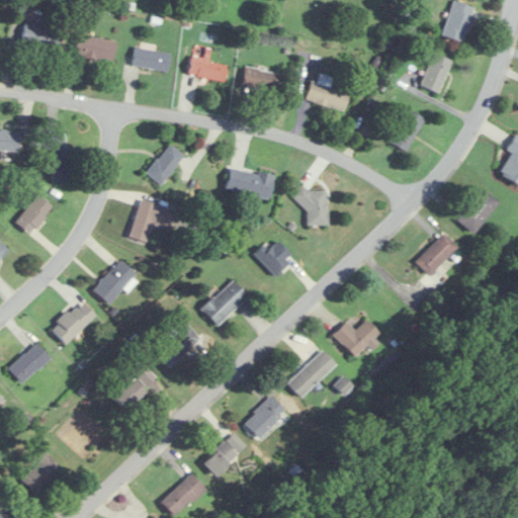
[(442,36),(465,44),(476,7),(452,0),(442,36)]
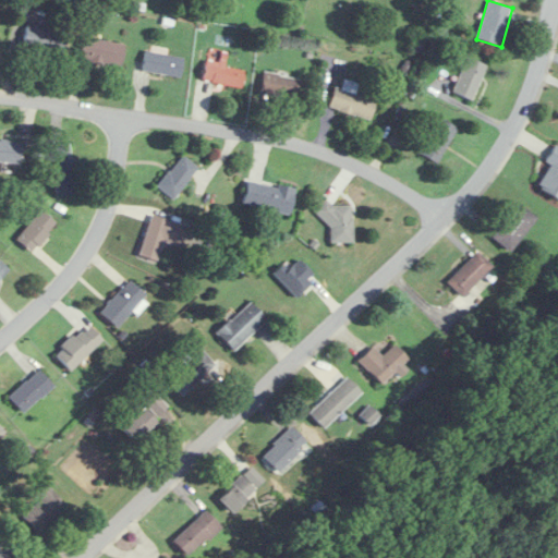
[(68,32),(26,24),(22,46),(63,53),(68,32)]
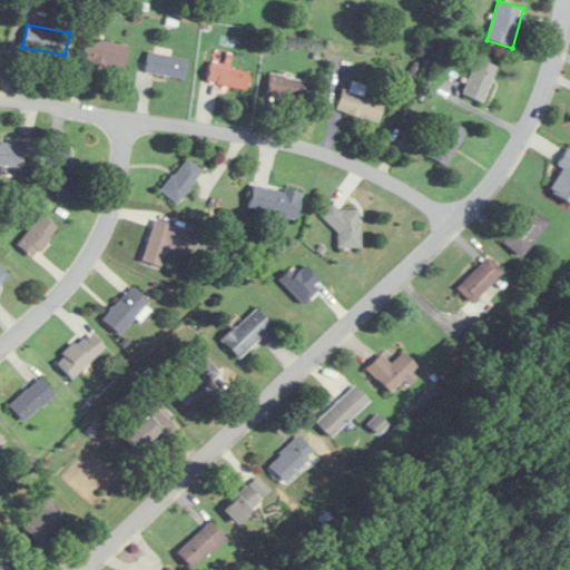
[(125,68),(128,45),(84,38),(81,61),(125,68)]
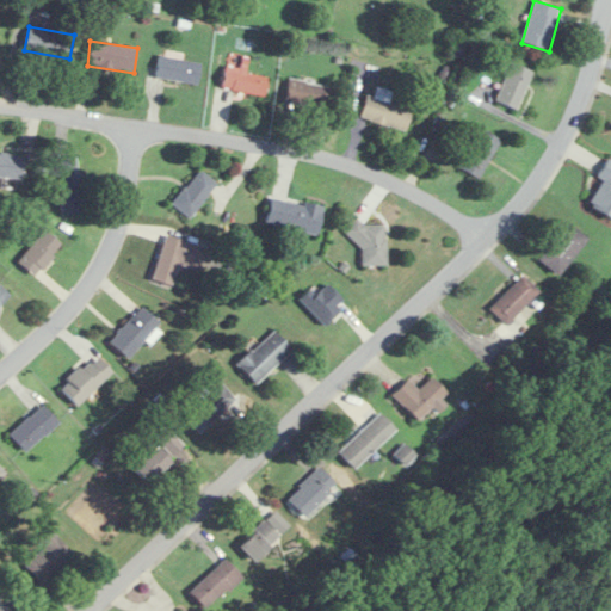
[(197,85),(202,63),(184,60),(185,55),(160,51),(155,78),(197,85)]
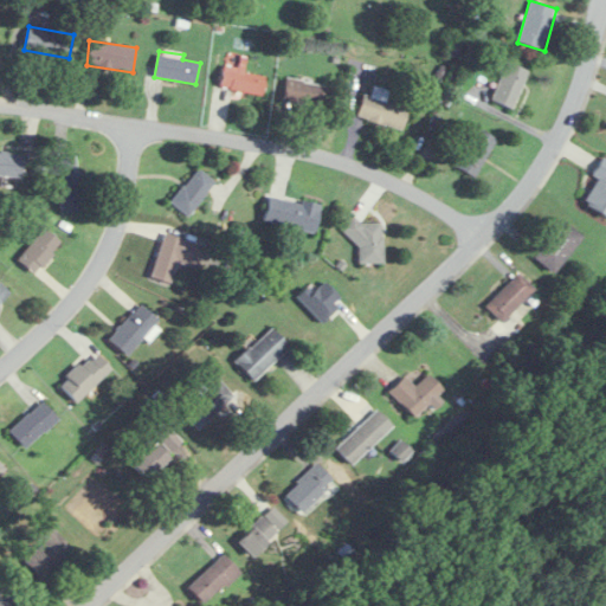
[(510,109),(532,75),(503,57),(496,69),(505,75),(491,98),(510,109)]
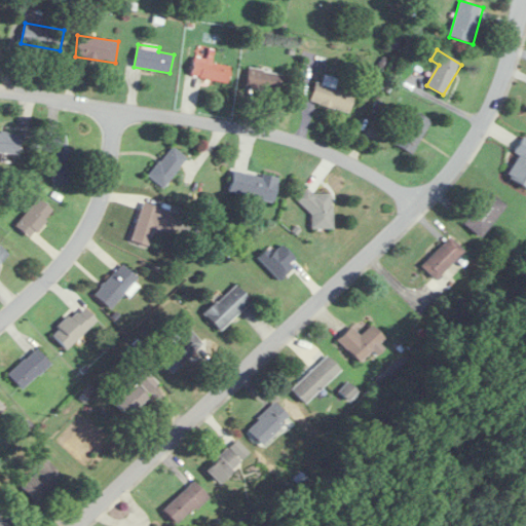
[(195,55),(191,76),(227,84),(231,67),(211,63),(212,60),(195,55)]
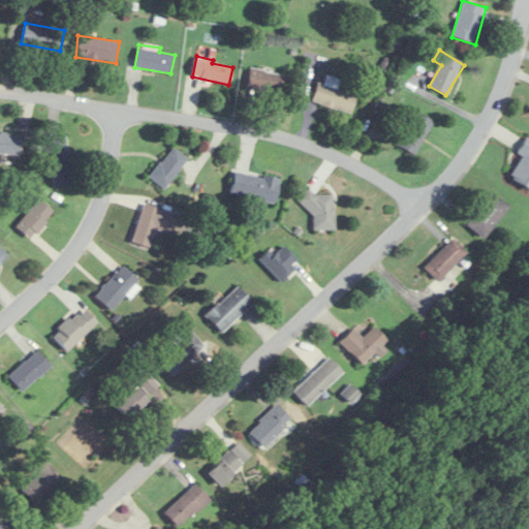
[(247,90),(286,97),(290,75),(251,68),(247,90)]
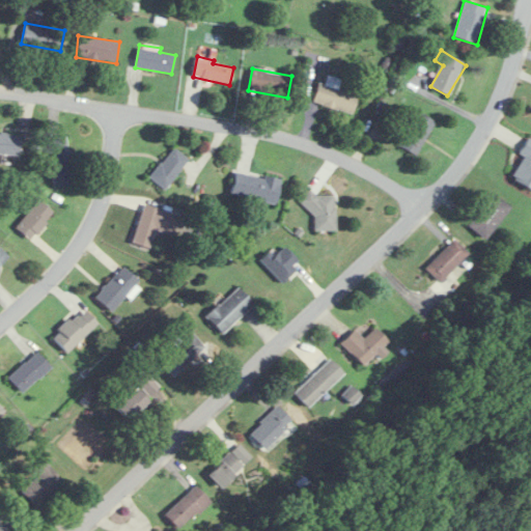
[(353,114),(358,94),(339,90),(341,79),(328,76),(325,84),(318,82),(313,104),(353,114)]
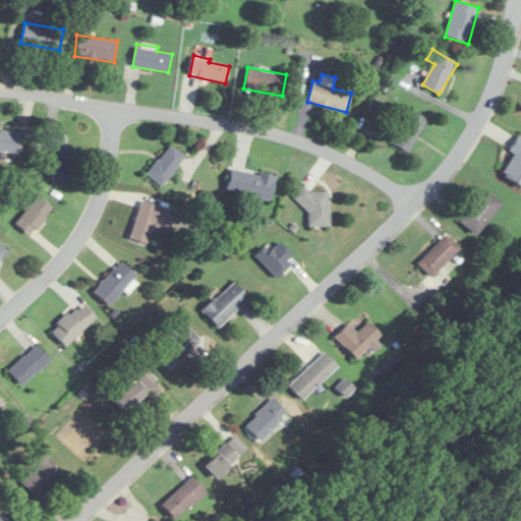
[(392,142),(408,153),(427,120),(411,110),(392,142)]
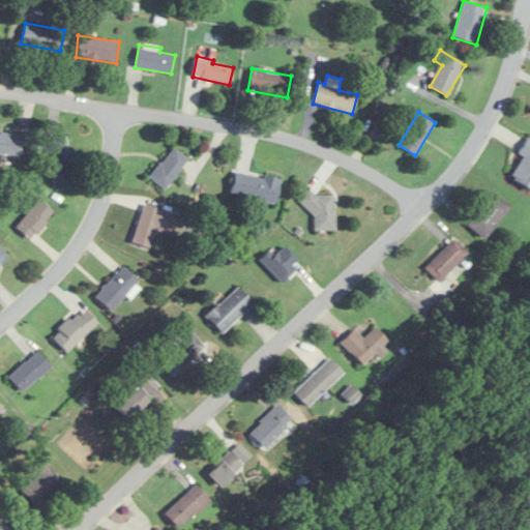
[(0,154),(19,154),(19,134),(0,134),(0,154)]
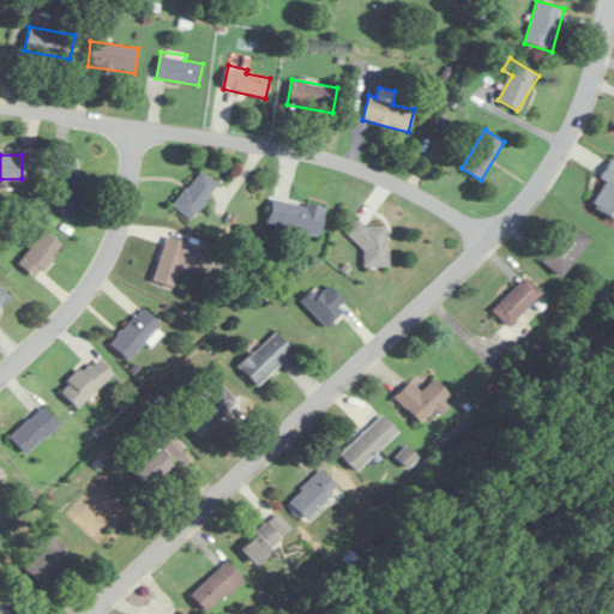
[(83,215),(83,157),(59,157),(59,215),(83,215)]
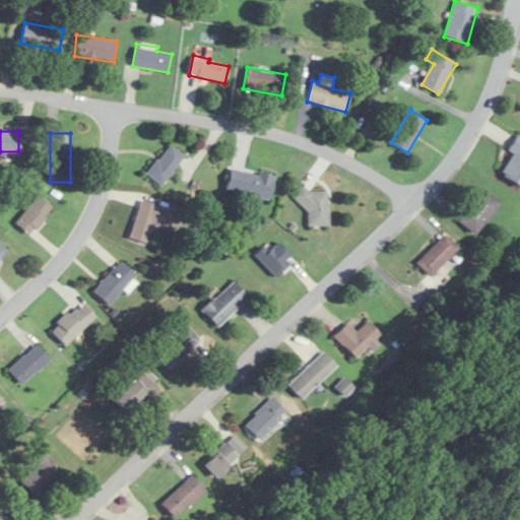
[(519,184),(519,136),(518,135),(508,151),(513,153),(501,174),(519,184)]
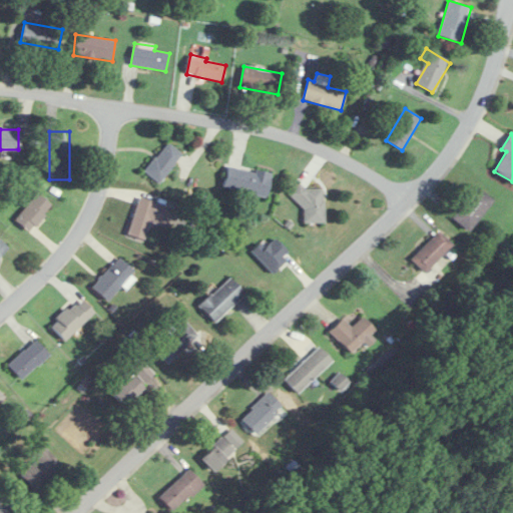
[(183,154),(167,141),(143,171),(159,184),(183,154)]
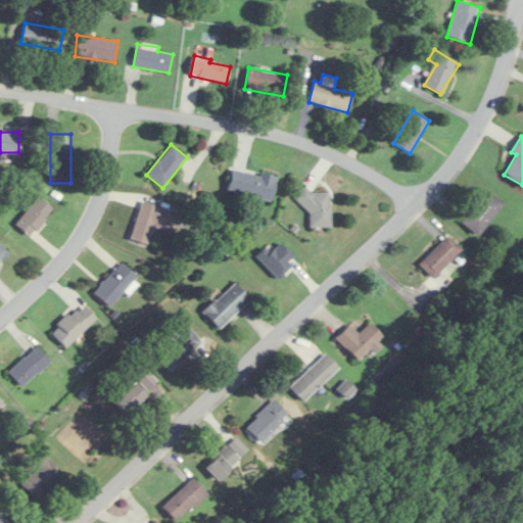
[(272,200),(277,177),(233,168),(228,191),(272,200)]
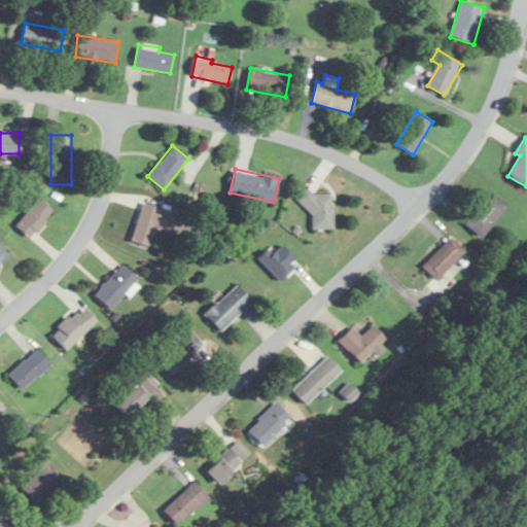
[(334,192),(308,192),(308,229),(334,229),(334,192)]
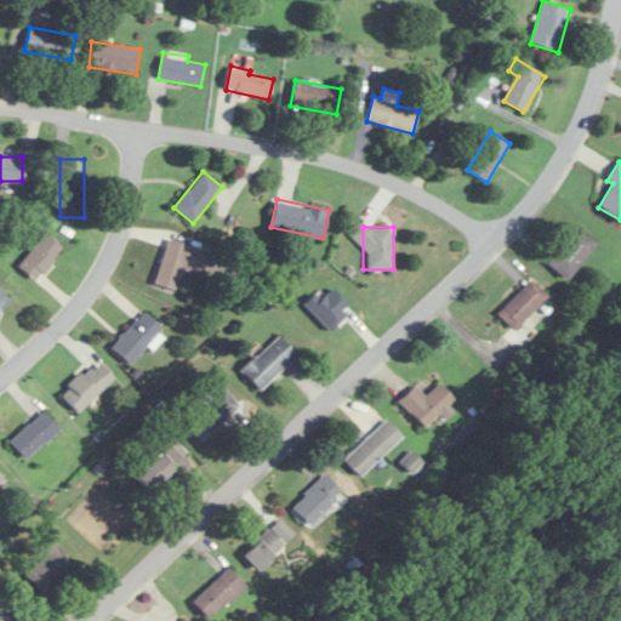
[(562,275),(598,249),(584,227),(546,254),(562,275)]
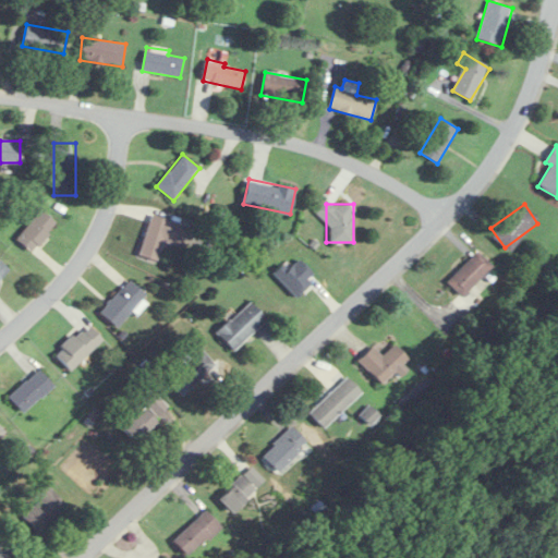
[(32,253),(58,225),(41,210),(16,238),(32,253)]
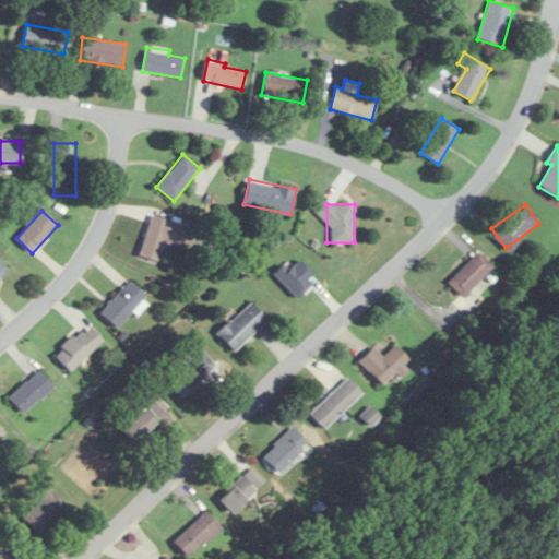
[(140,256),(158,261),(163,242),(182,247),(188,225),(150,215),(140,256)]
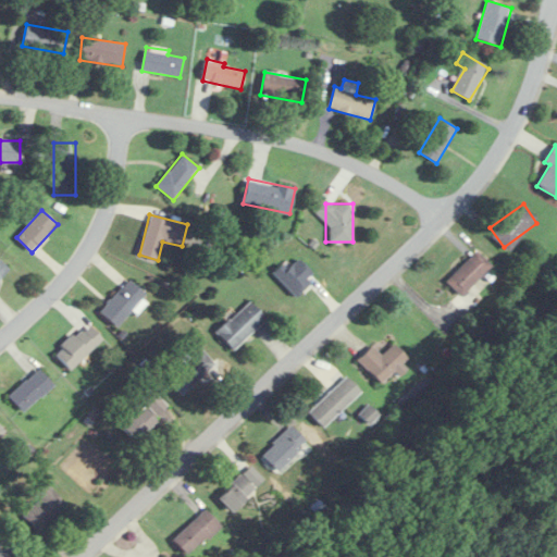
[(492,264),(477,250),(446,281),(460,295),(492,264)]
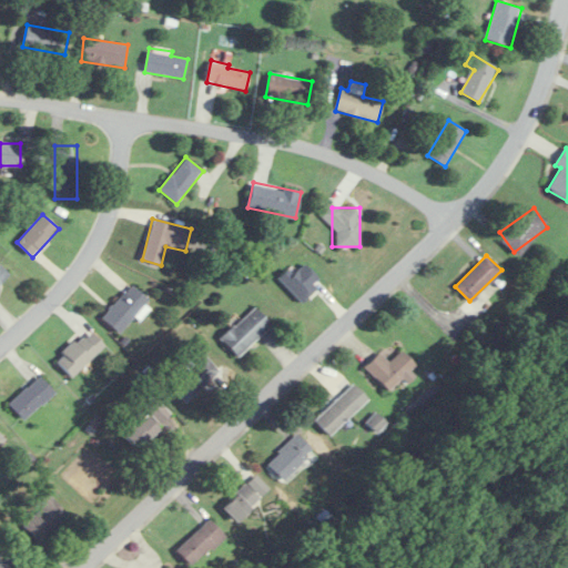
[(0,283),(9,274),(0,265),(0,283)]
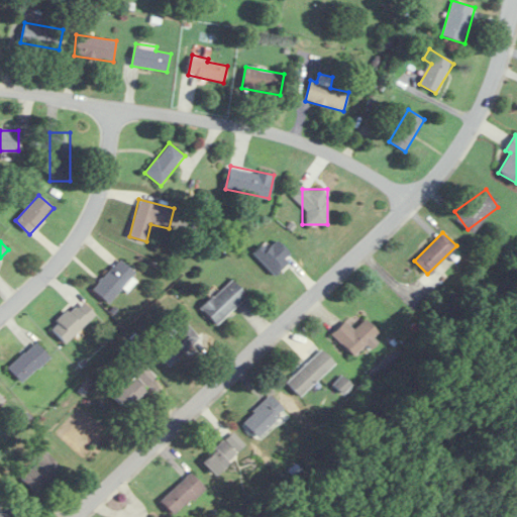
[(92,288),(108,303),(135,273),(120,259),(92,288)]
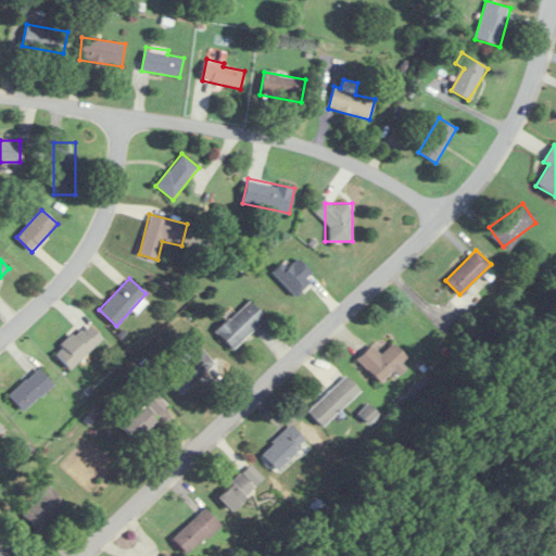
[(215,327),(228,346),(266,321),(253,302),(215,327)]
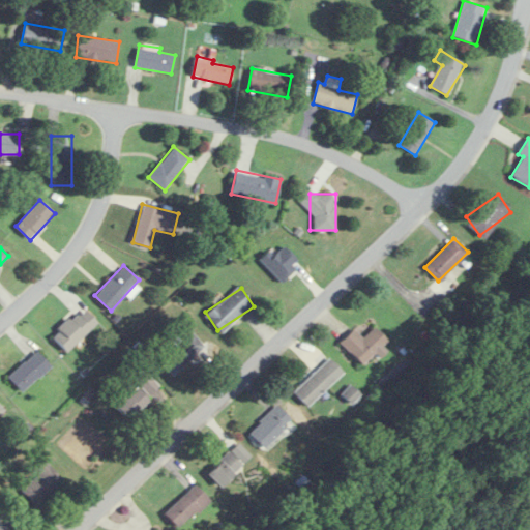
[(67,352),(97,322),(82,305),(52,335),(67,352)]
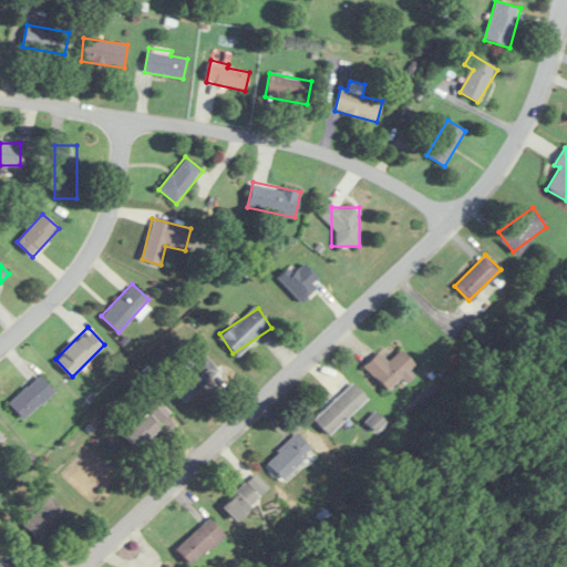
[(388,361),(379,351),(364,364),(385,389),(414,363),(401,348),(388,361)]
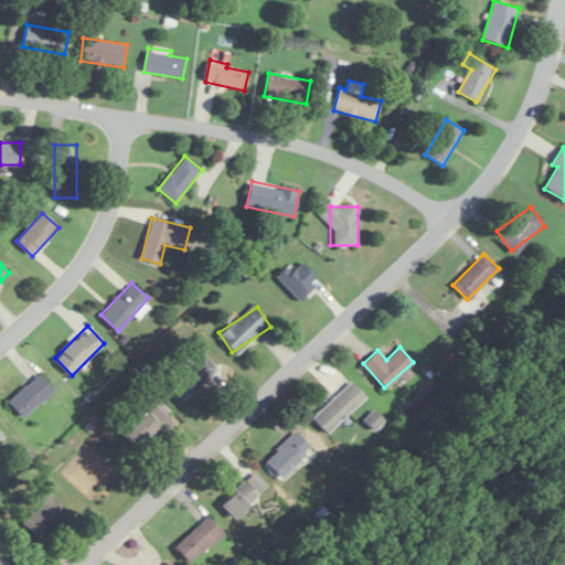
[(170,384),(184,401),(219,370),(200,349),(189,359),(193,363),(170,384)]
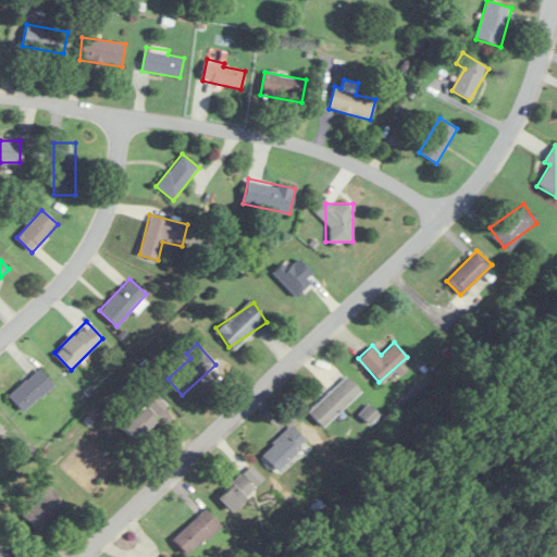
[(53,383),(38,368),(9,397),(24,412),(53,383)]
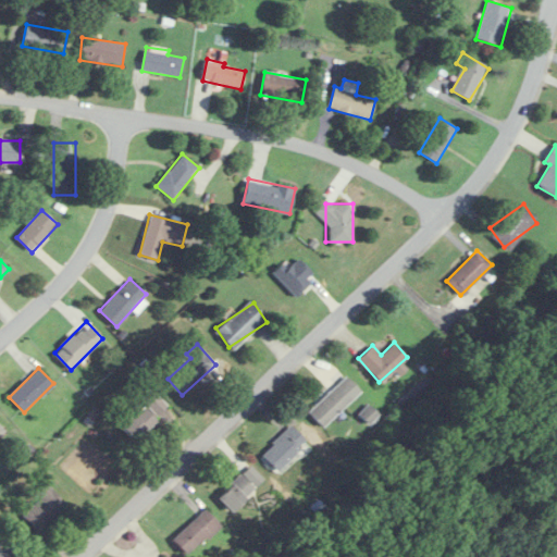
[(353,400),(339,384),(308,410),(321,426),(353,400)]
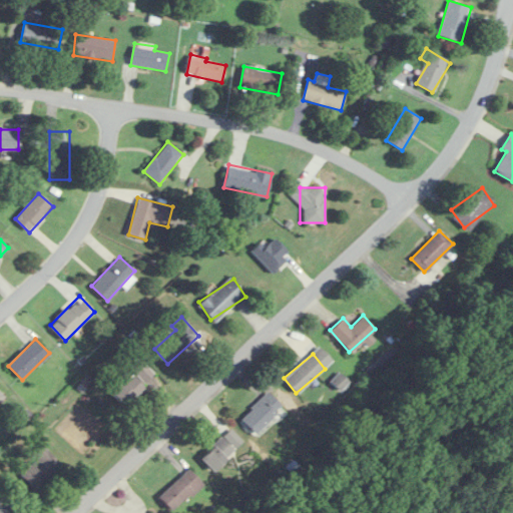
[(130,368),(145,382),(154,373),(139,359),(130,368)]
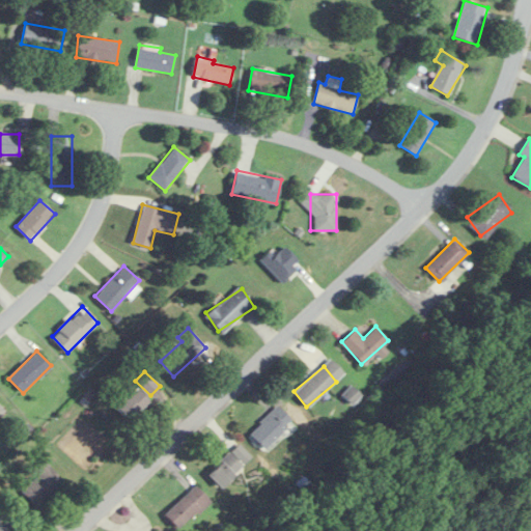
[(118,409),(132,417),(145,395),(131,387),(118,409)]
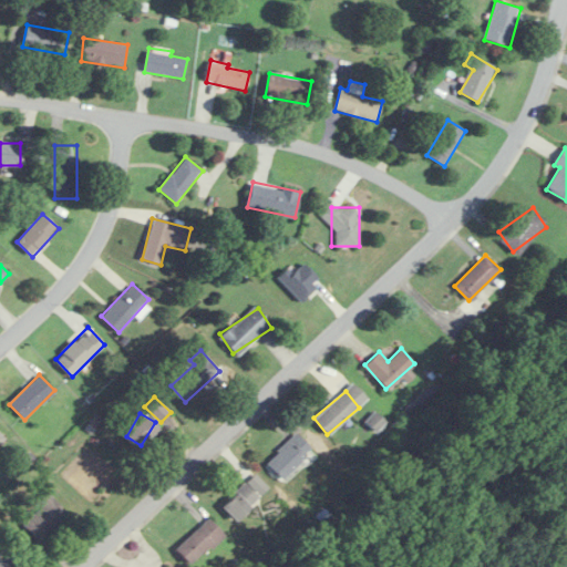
[(282,481),(313,450),(296,432),(265,463),(282,481)]
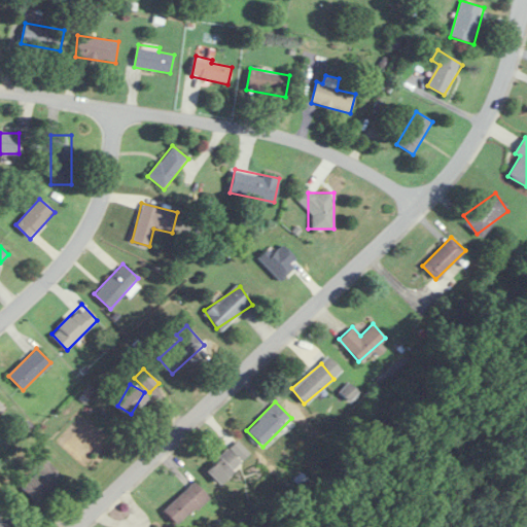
[(220,484),(242,462),(227,449),(206,470),(220,484)]
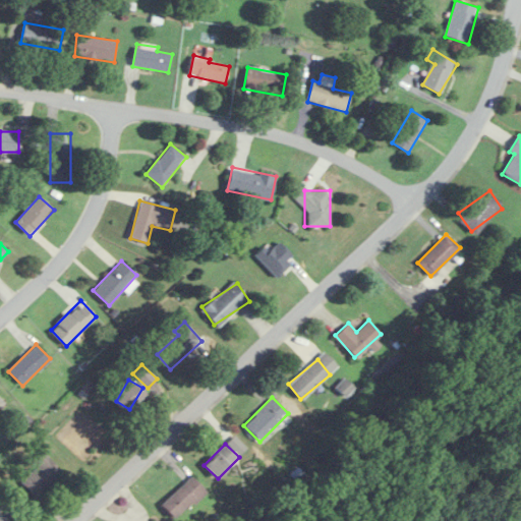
[(38,465),(21,481),(37,497),(62,470),(44,452),(35,461),(38,465)]
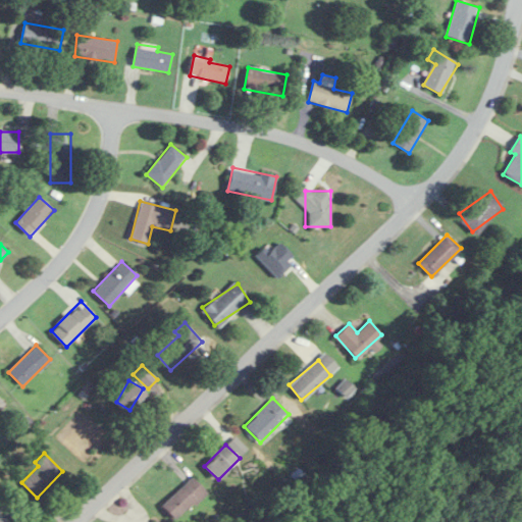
[(207,492),(193,476),(162,505),(175,520),(207,492)]
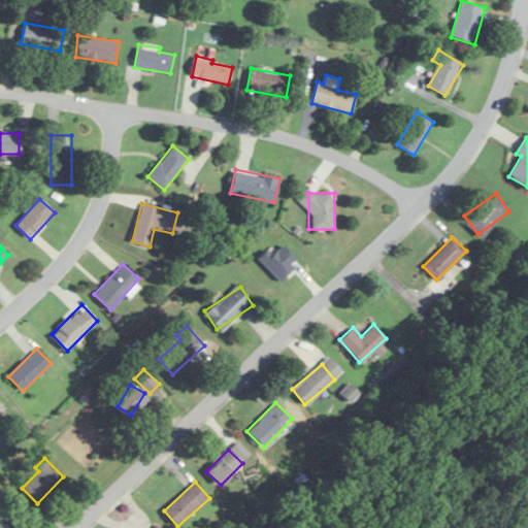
[(0,527),(6,527),(10,525),(2,517),(0,519),(0,527)]
